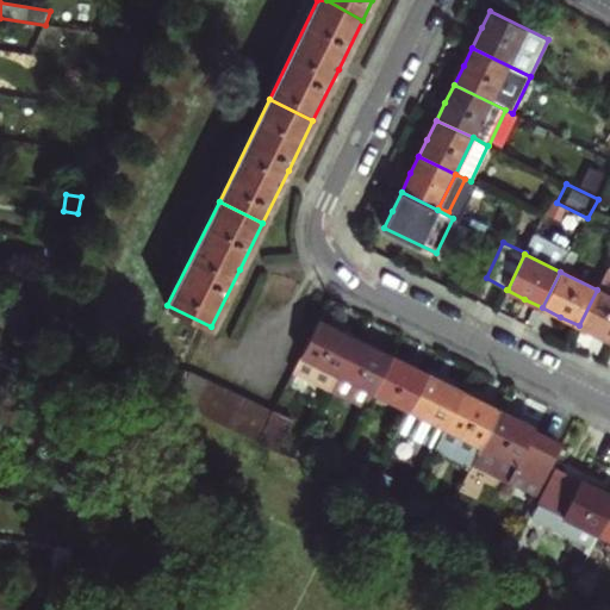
[(609,341),(609,296),(597,290),(579,325),(598,336),(609,341)]
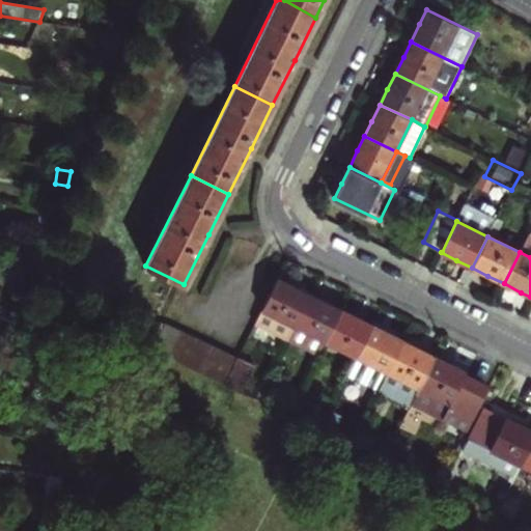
[(254,325),(285,341),(307,295),(289,286),(277,279),(254,325)]
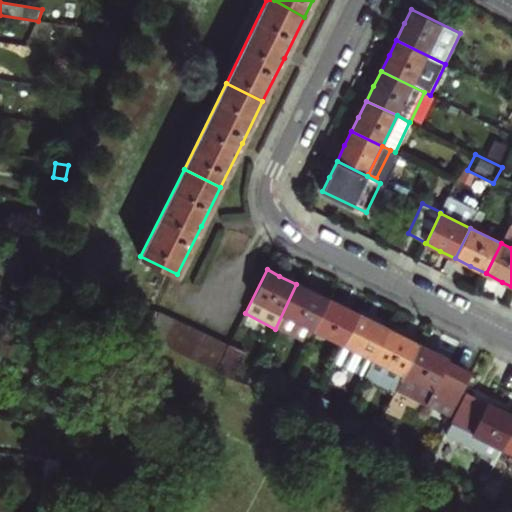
[(310,291),(296,284),(275,329),(305,343),(311,330),(326,299),(310,291)]
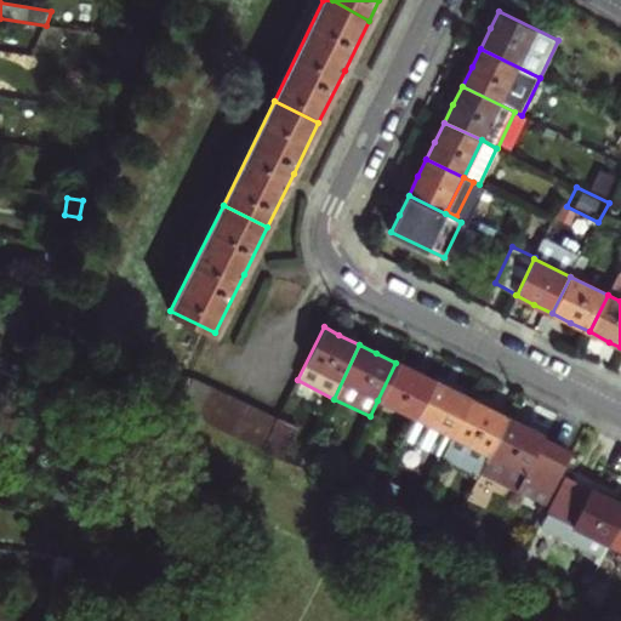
[(415,419),(433,381),(415,372),(396,363),(377,400),(415,419)]
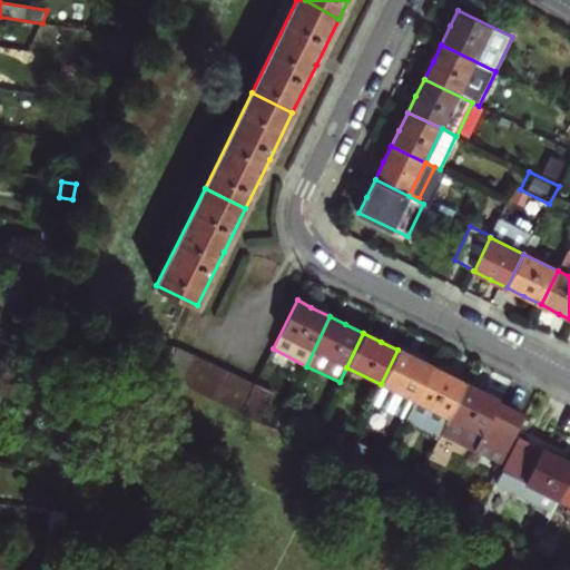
[(178,349),(165,377),(179,384),(194,355),(178,349)]
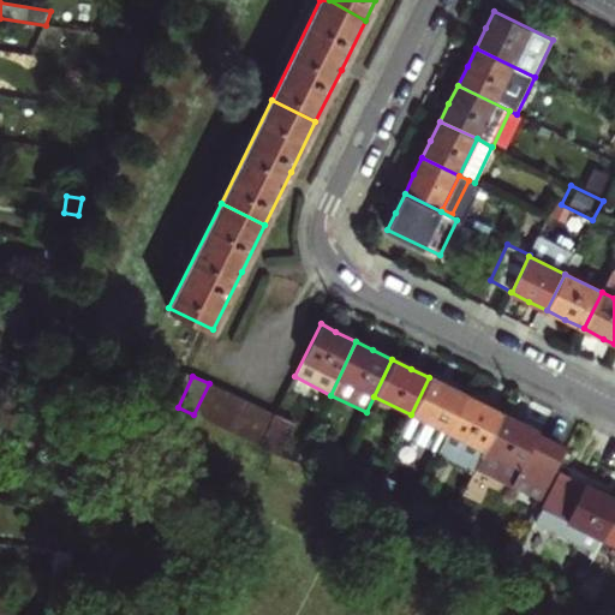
[(402,430),(439,448),(465,395),(447,387),(429,377),(411,415),(402,430)]
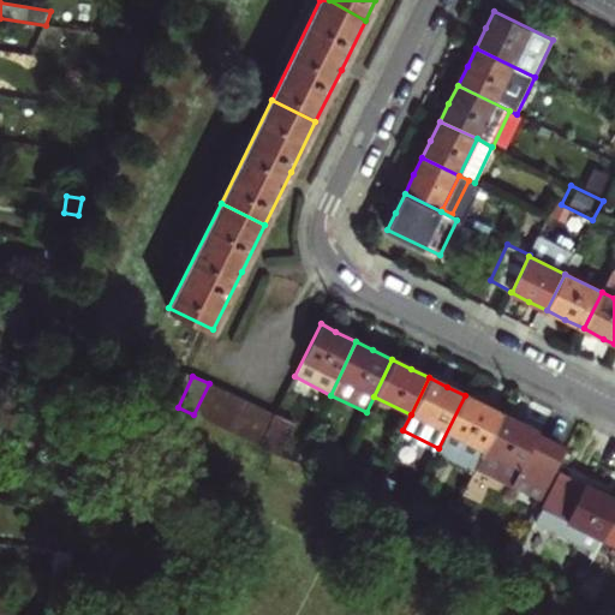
[(193,415),(212,423),(226,392),(209,383),(193,415)]
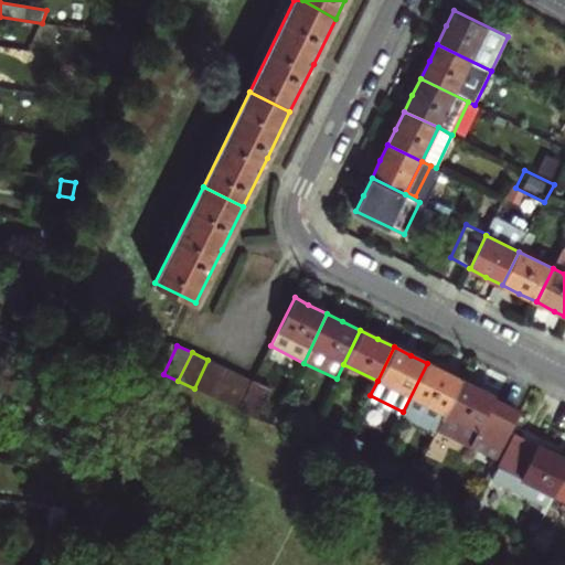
[(209,395),(222,366),(208,360),(194,388),(209,395)]
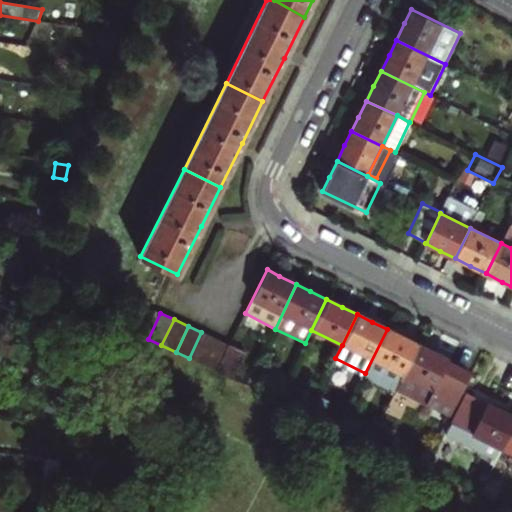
[(395,388),(417,344),(401,336),(387,329),(365,373),(395,388)]
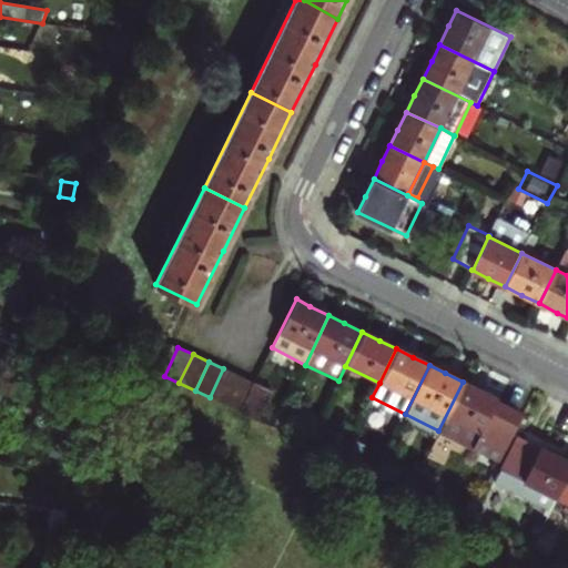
[(210,397),(225,405),(239,376),(223,368),(210,397)]
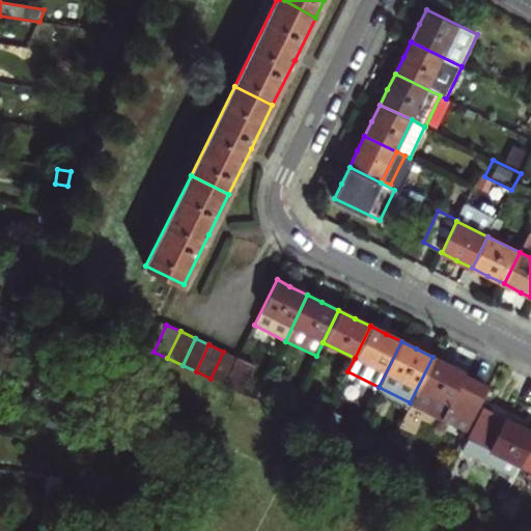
[(223,352),(211,379),(224,385),(238,358),(223,352)]
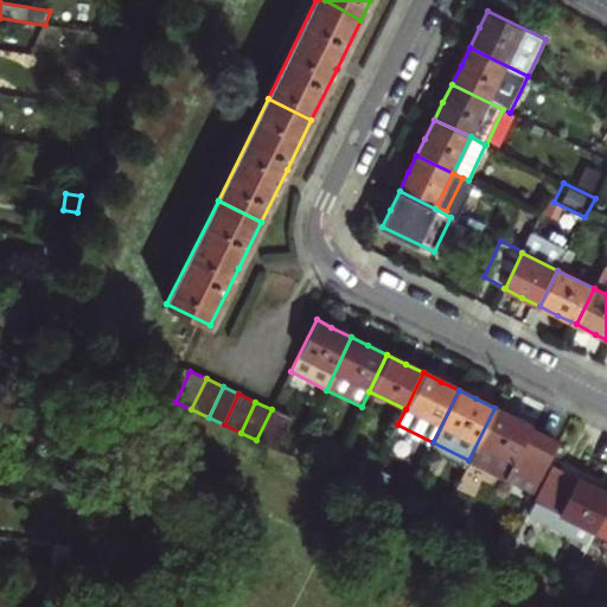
[(512,417),(494,408),(468,460),(505,478),(531,426),(512,417)]
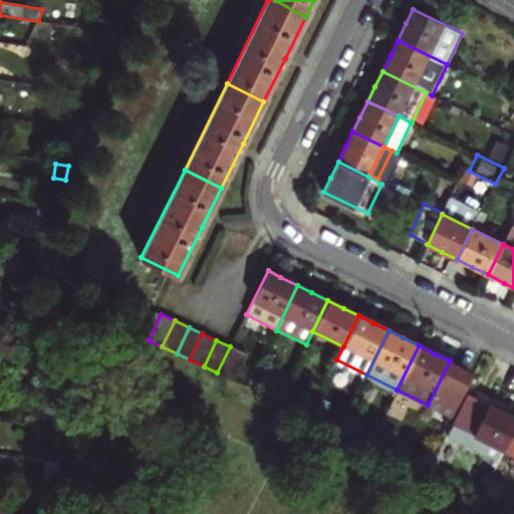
[(242,352),(230,346),(217,372),(230,378),(242,352)]
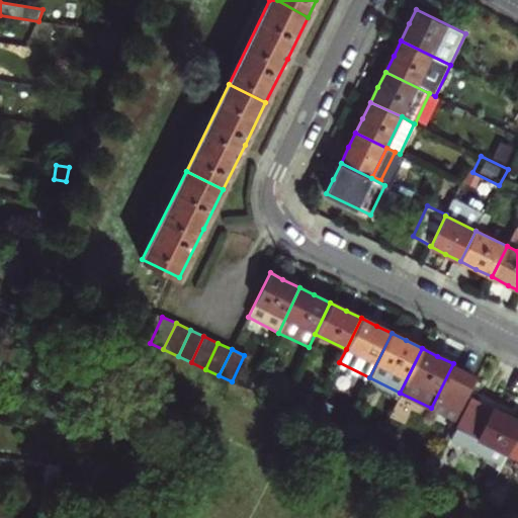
[(301,410),(314,416),(321,401),(309,395),(301,410)]
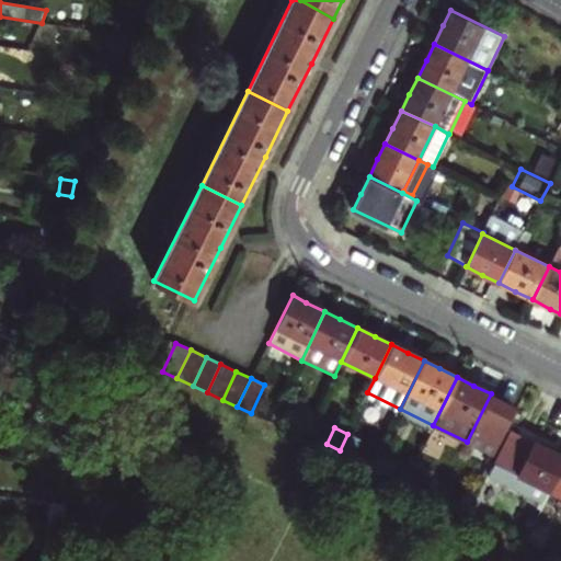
[(550,493),(560,470),(560,457),(539,446),(512,433),(496,466),(550,493)]
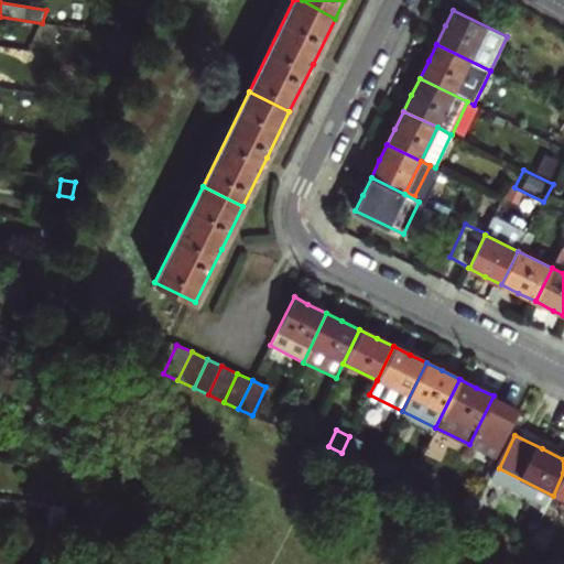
[(360,443),(349,436),(342,453),(353,458),(360,443)]
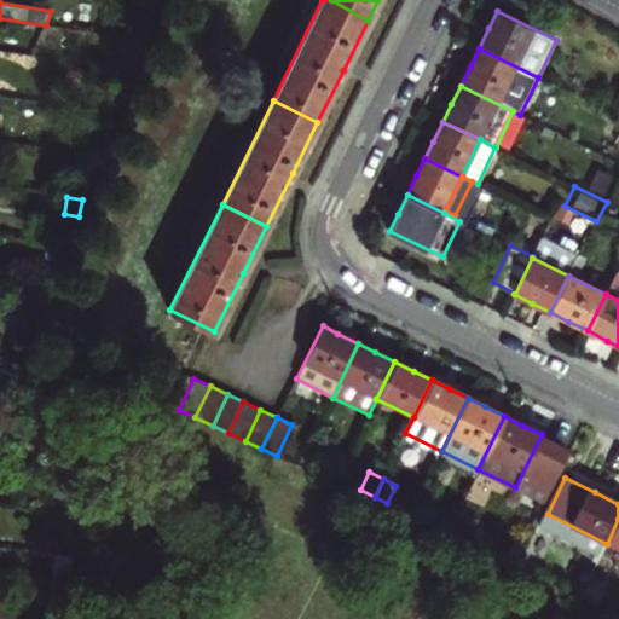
[(618,549),(618,519),(607,544),(618,549)]
